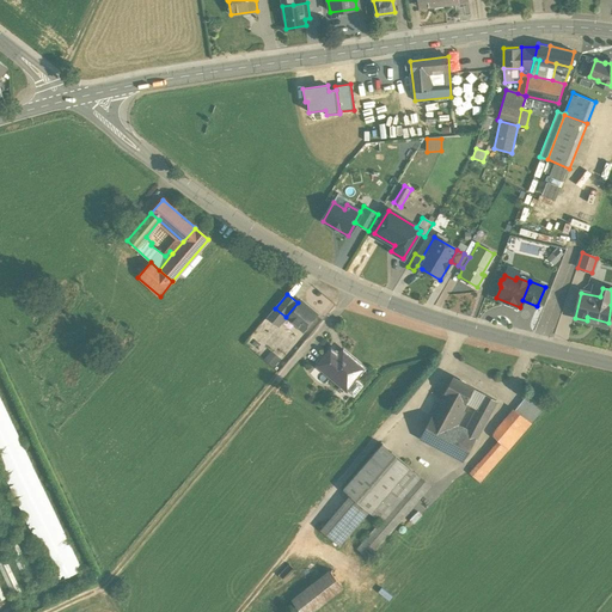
[(317,316),(299,300),(298,303),(286,317),(304,332),(317,316)]
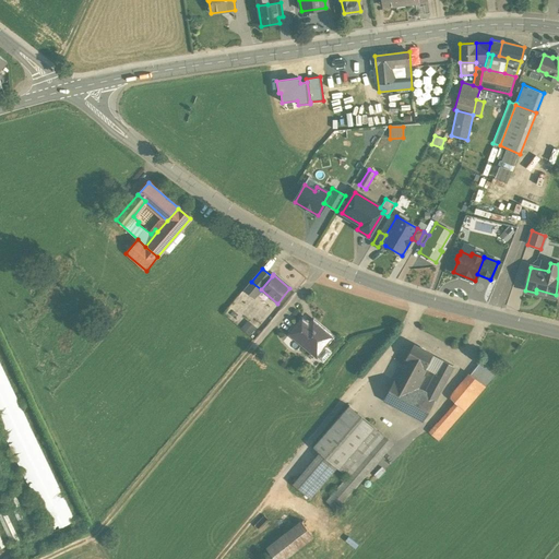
[(261,289),(251,282),(249,284),(254,288),(249,294),(254,298),(261,289)]
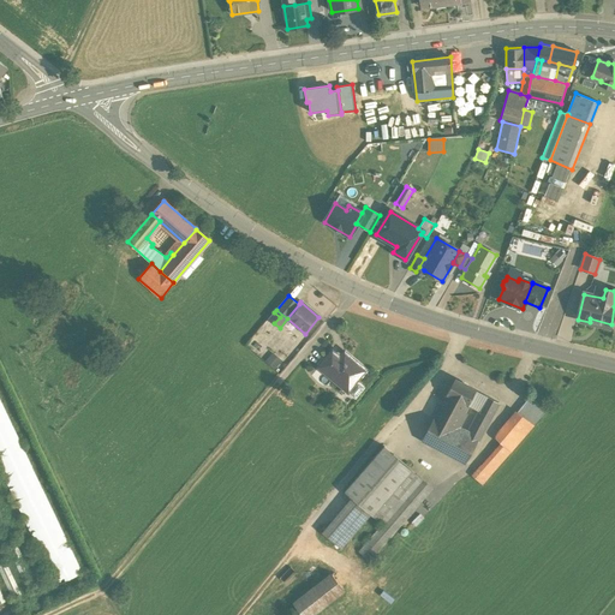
[(345,352),(340,358),(333,351),(318,368),(348,393),(357,382),(366,370),(345,352)]
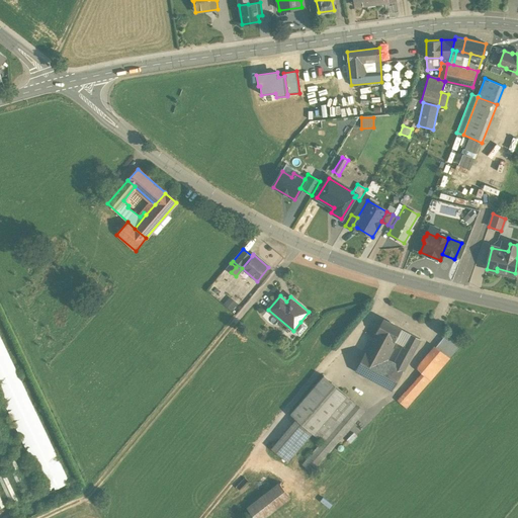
[(401,330),(382,320),(376,332),(394,342),(401,330)]
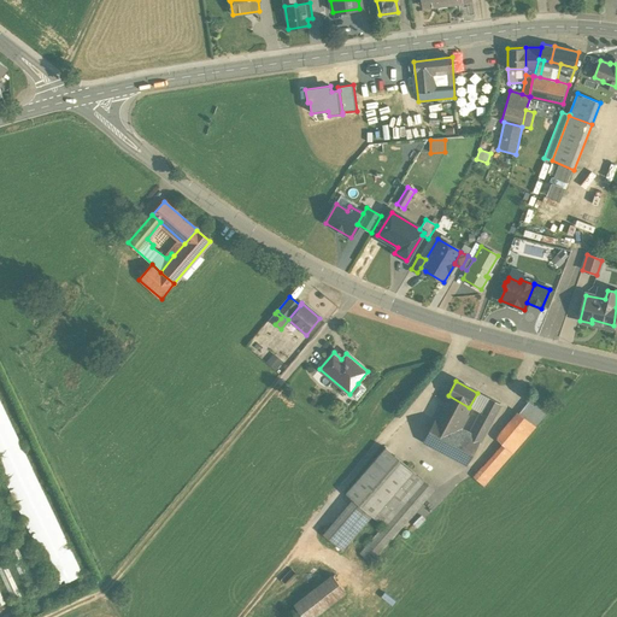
[(358,383),(350,394),(357,400),(365,389),(358,383)]
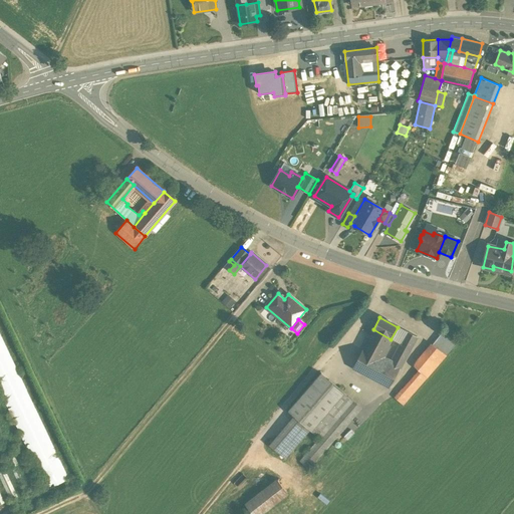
[(373,329),(362,350),(380,359),(391,339),(373,329)]
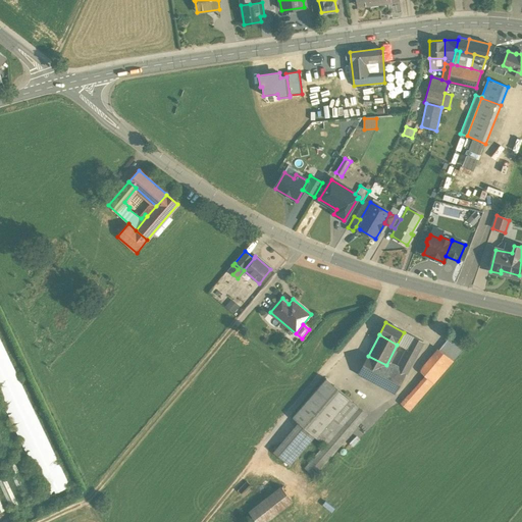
[(414,337),(408,349),(417,354),(423,343),(414,337)]
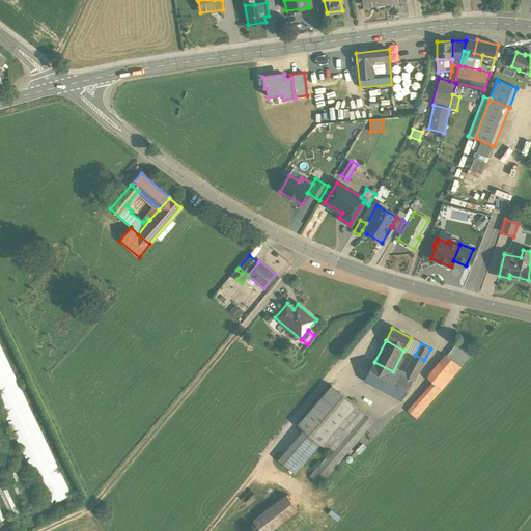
[(472,355),(457,343),(451,351),(466,362),(472,355)]
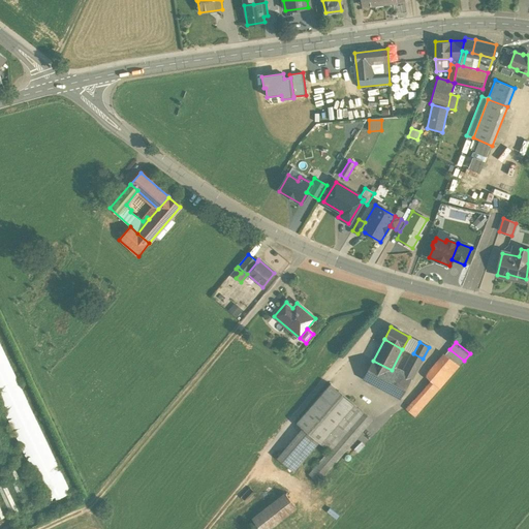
[(464,361),(449,349),(445,354),(448,358),(459,366),(464,361)]
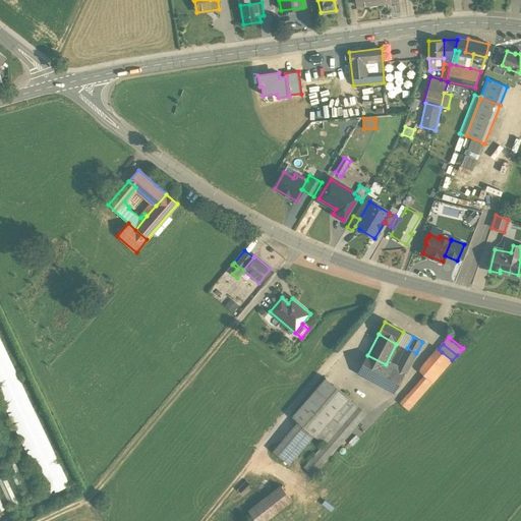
[(407,348),(399,362),(408,367),(416,353),(407,348)]
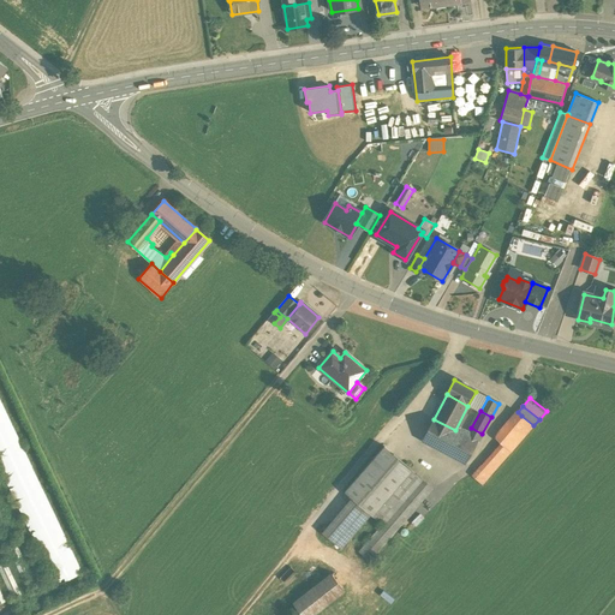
[(521,416),(499,442),(502,446),(511,452),(533,425),(521,416)]
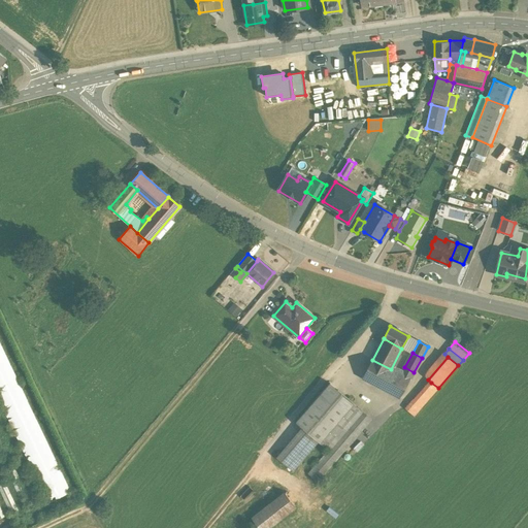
[(391,369),(372,360),(362,377),(400,398),(410,380),(401,375),(391,369)]
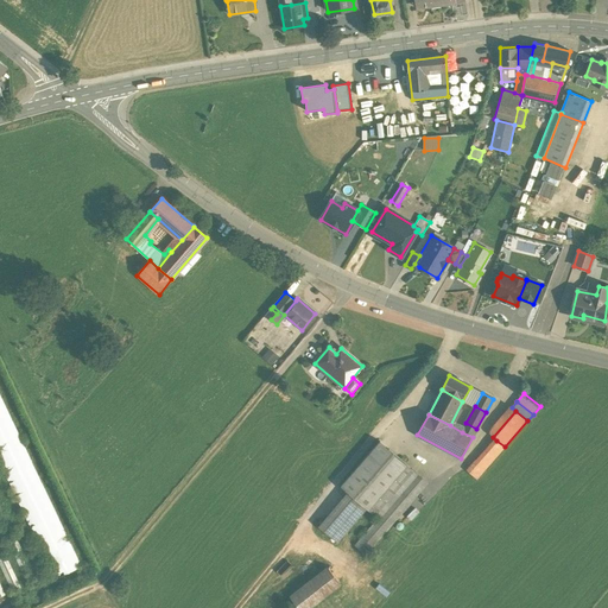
[(476,429),(466,423),(462,432),(473,437),(476,429)]
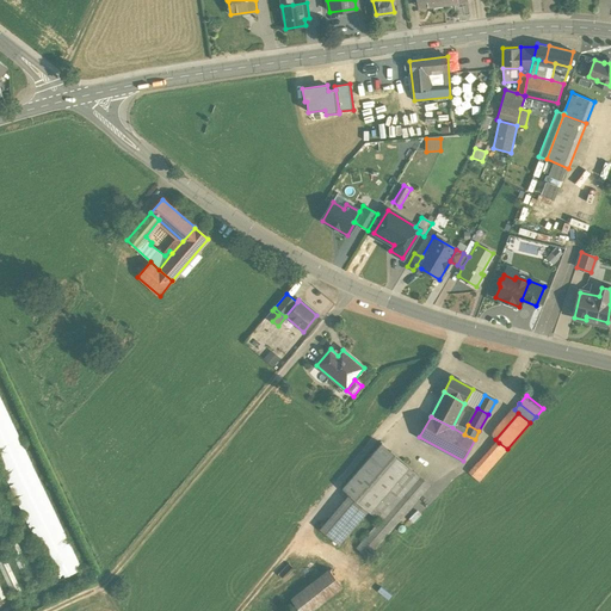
[(499,443),(480,466),(487,473),(507,449),(499,443)]
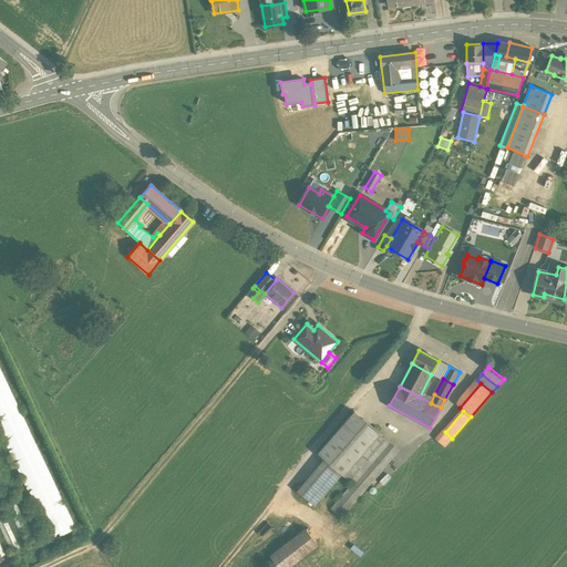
[(354,412),(318,454),(323,460),(341,475),(343,476),(379,434),(354,412)]
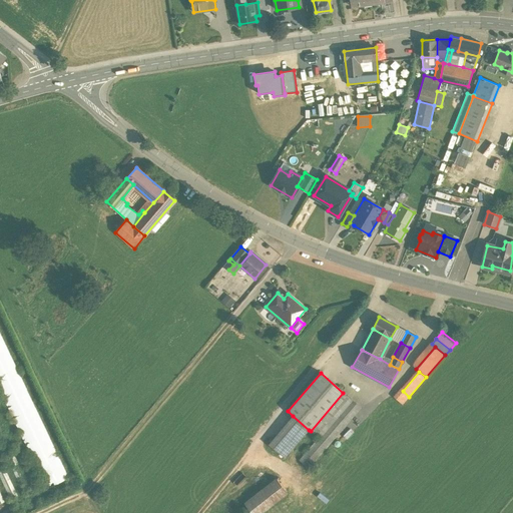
[(403,391),(401,389),(394,398),(402,405),(409,397),(403,391)]
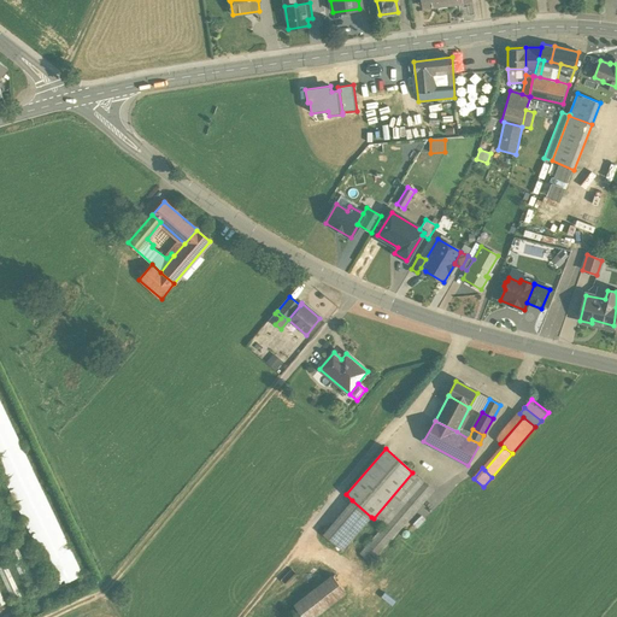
[(412,472),(374,518),(383,527),(423,481),(412,472)]
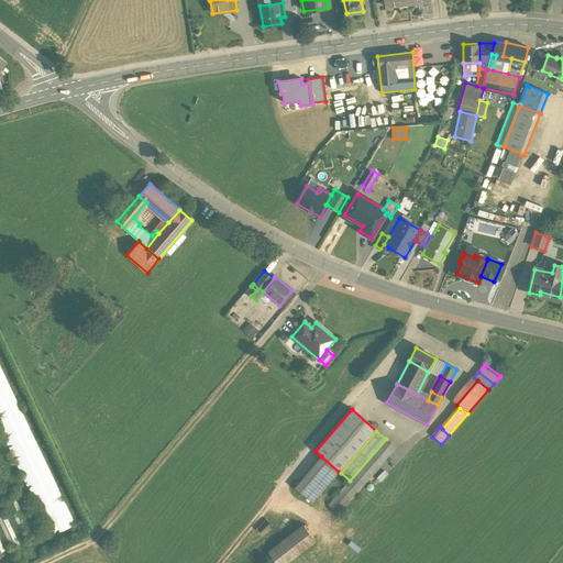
[(339,472),(321,456),(296,488),(313,503),(339,472)]
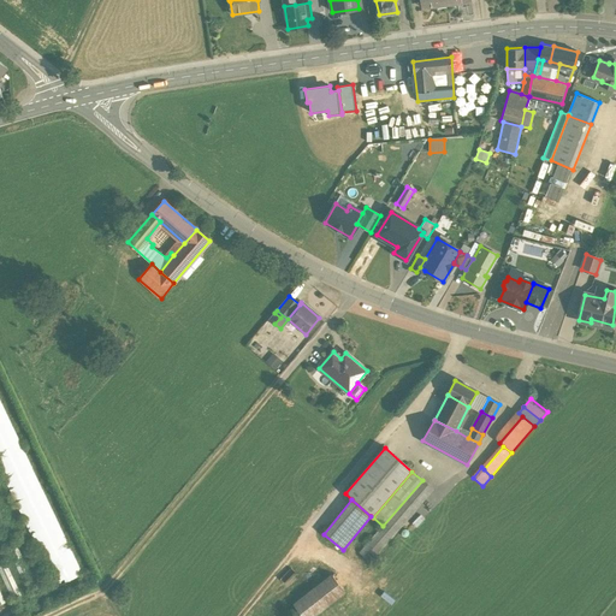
[(420,515),(412,523),(416,528),(425,520),(420,515)]
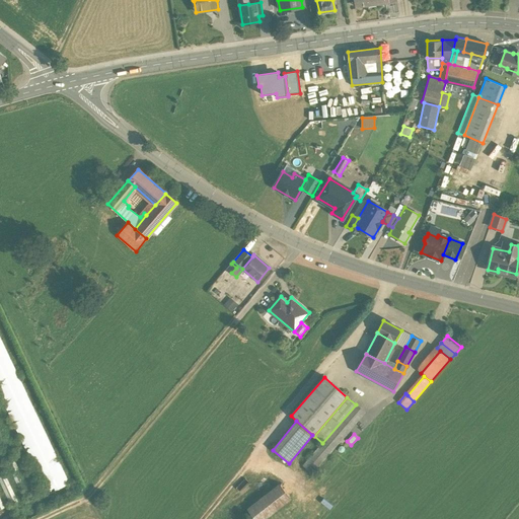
[(0,480),(10,503),(18,499),(0,460),(0,480)]
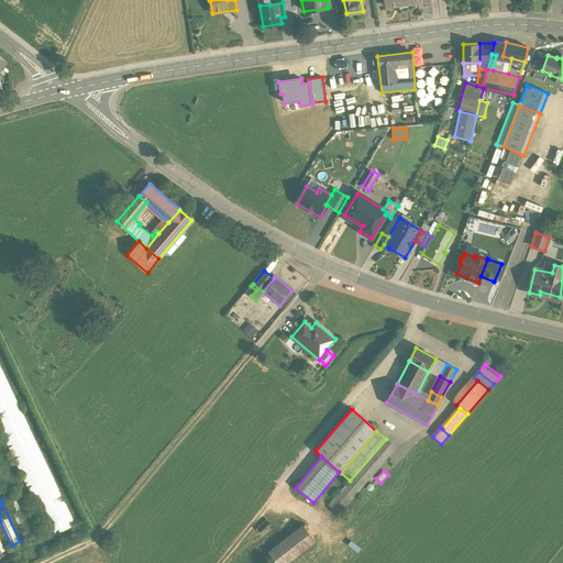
[(304,526),(268,553),(275,562),(285,562),(315,540),(304,526)]
